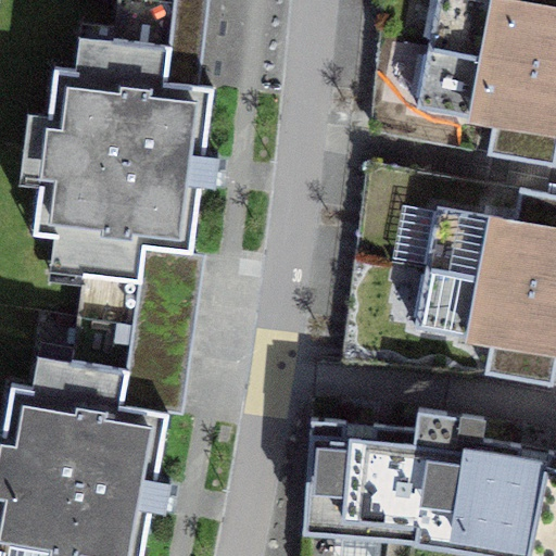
[(117,0),(109,72),(55,65),(35,229),(88,236),(78,316),(135,323),(147,244),(191,250),(200,185),(214,186),(218,155),(204,154),(213,87),(167,81),(176,2),(153,0),(117,0)]
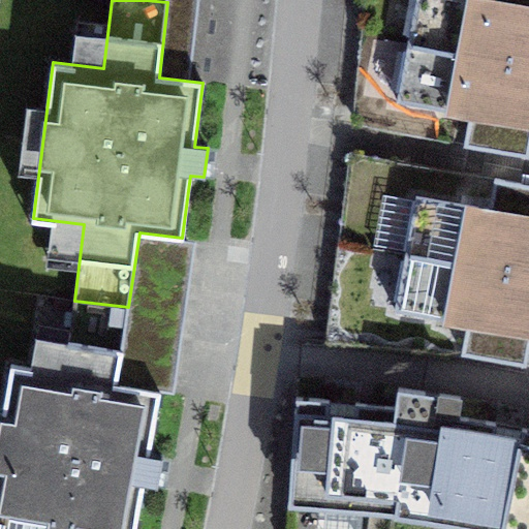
[(415,0),(408,44),(528,67),(528,0),(491,0),(491,3),(471,0),(415,0)]
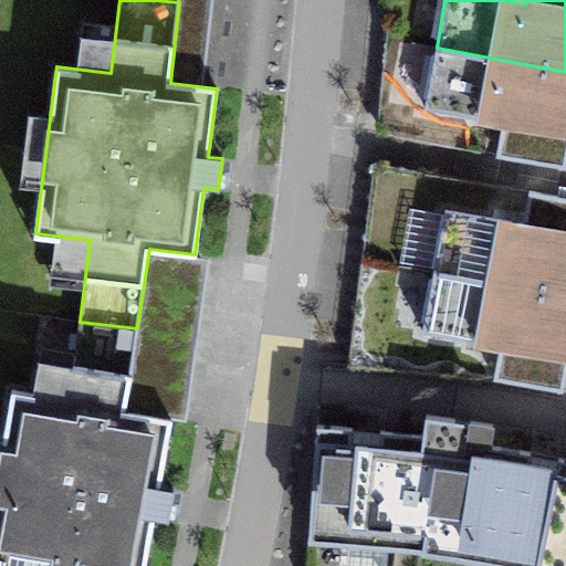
[(565,146),(565,72),(437,48),(423,111),(501,126),(496,150),(563,164),(565,146)]
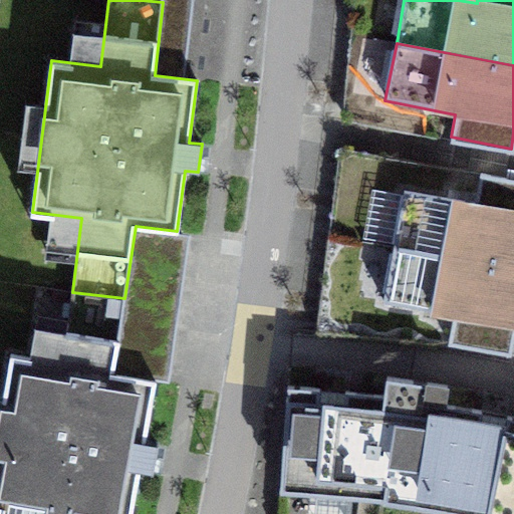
[(395,247),(513,270),(513,182),(483,176),(477,208),(406,194),(395,247)]
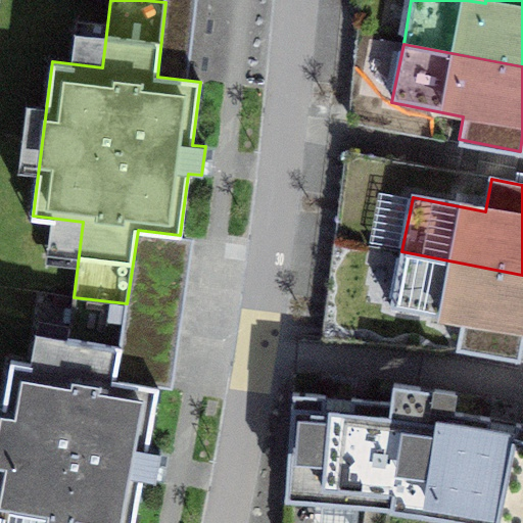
[(522,336),(522,275),(401,251),(389,310),(462,324),(457,346),(518,360),(522,336)]
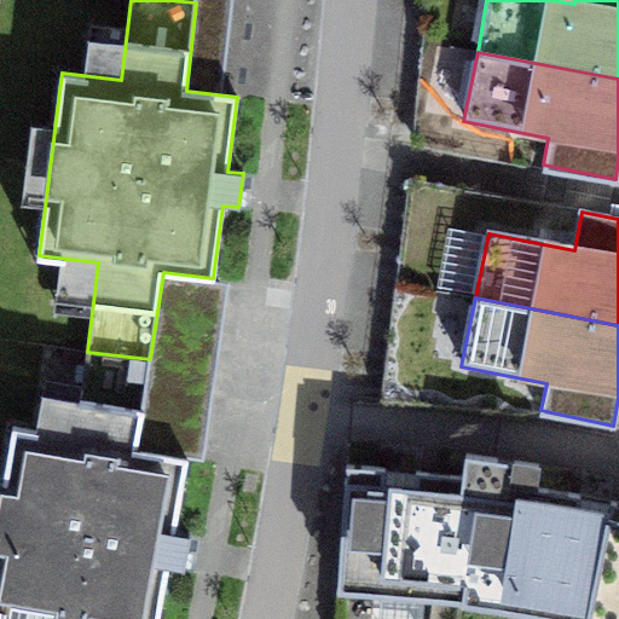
[(73,437),(12,426),(0,498),(0,612),(38,618),(157,618),(167,566),(185,568),(190,534),(175,532),(186,460),(136,449),(144,408),(150,359),(87,352),(73,437)]
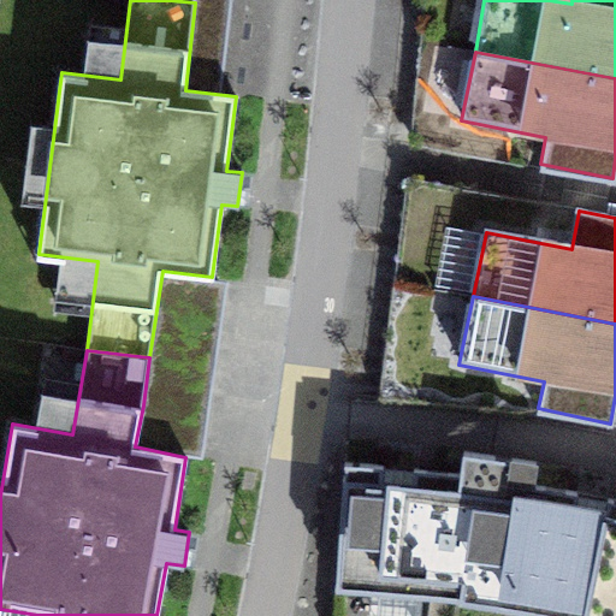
[(545,615),(605,615),(615,555),(615,499),(606,498),(604,510),(574,505),(578,490),(532,484),(535,462),(497,456),(463,451),(460,472),(414,466),(412,481),(384,480),(384,466),(344,463),(336,586),(461,600),(545,615)]
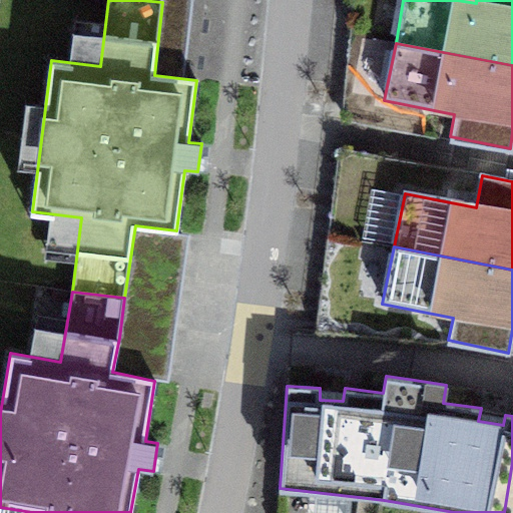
[(512,512),(512,462),(504,512),(512,512)]
